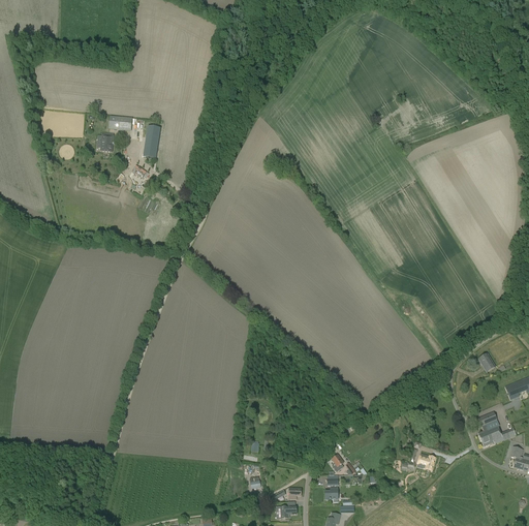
[(110,115),(109,127),(131,129),(132,117),(110,115)]
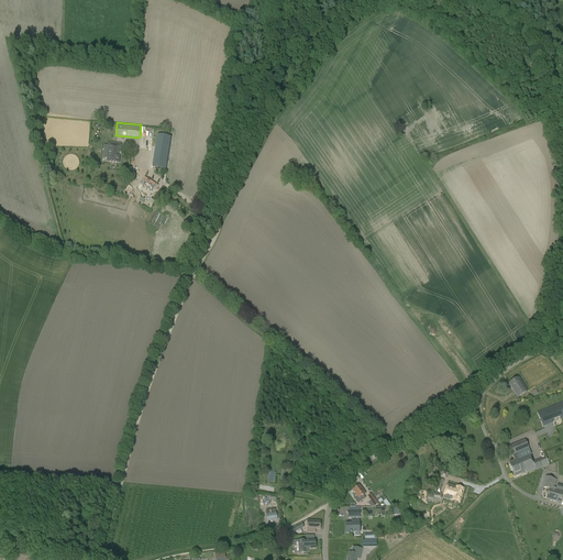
[(157,132),(153,165),(165,167),(170,134),(157,132)]
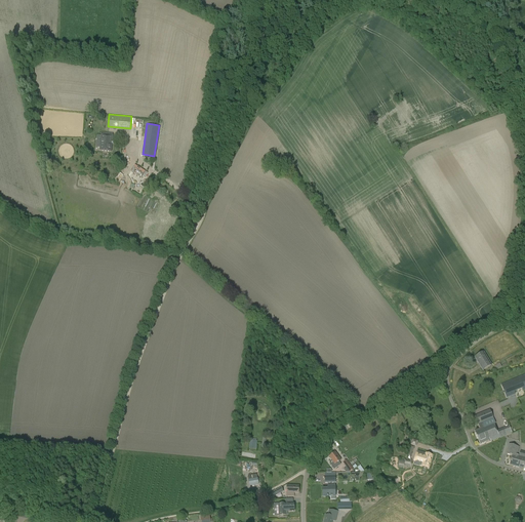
[(111,149),(113,131),(102,130),(99,148),(111,149)]
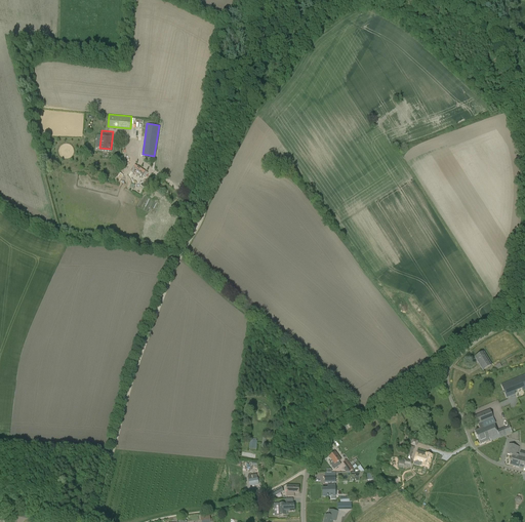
[(134,162),(127,173),(140,182),(149,170),(134,162)]
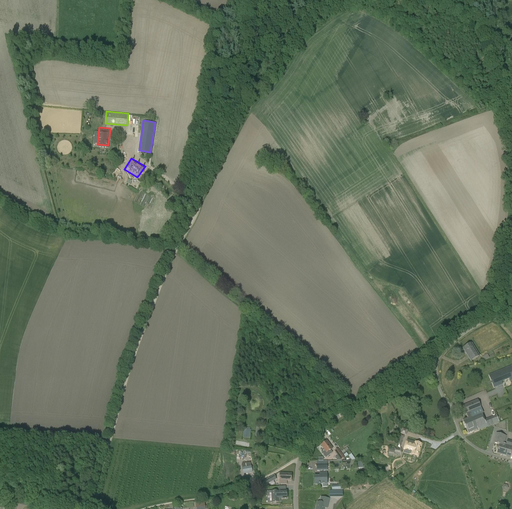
[(472,340),(463,346),(471,358),(479,353),(472,340)]
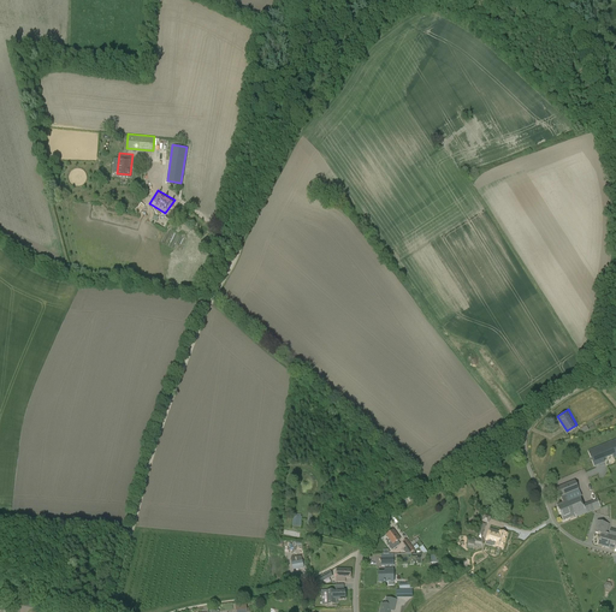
[(588,447),(591,453),(602,450),(599,444),(588,447)]
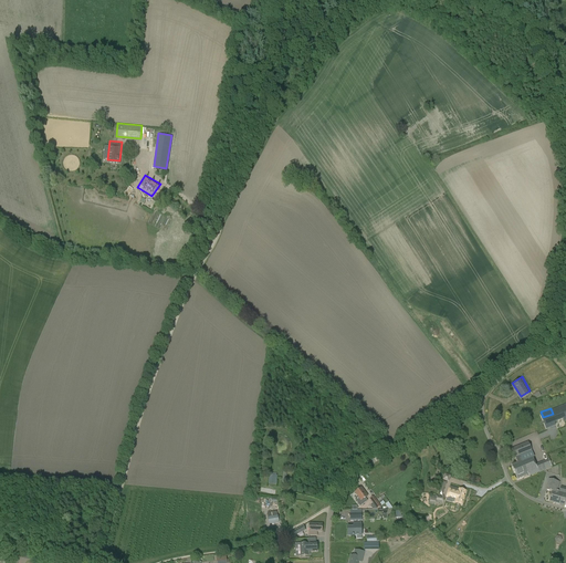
[(528,471),(528,470),(537,466),(538,469),(552,465),(552,464),(549,457),(548,458),(547,457),(535,461),(533,455),(534,454),(528,439),(512,446),(517,459),(512,462),(517,476),(528,472),(528,471)]
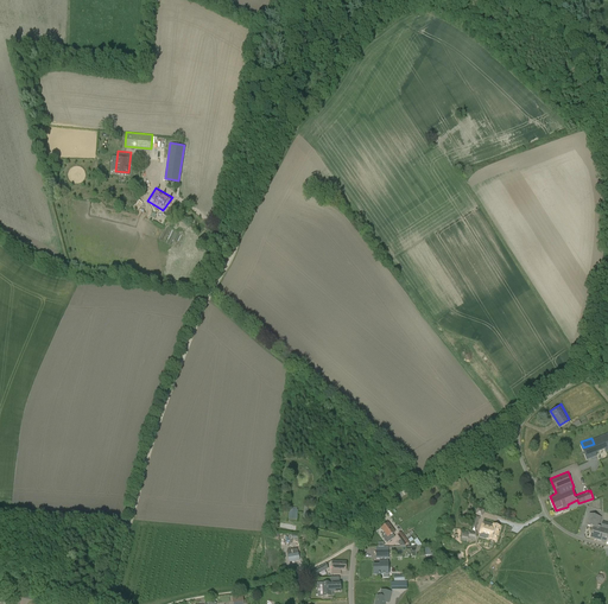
[(483,510),(477,508),(472,523),(475,525),(480,514),(481,514),(482,514),(483,510)]
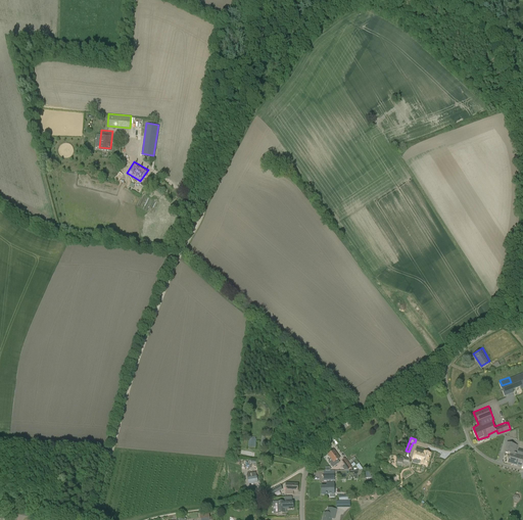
[(515,451),(517,442),(508,439),(505,450),(510,451),(508,461),(517,463),(517,464),(522,466),(522,463),(522,447),(518,446),(517,452),(515,451)]
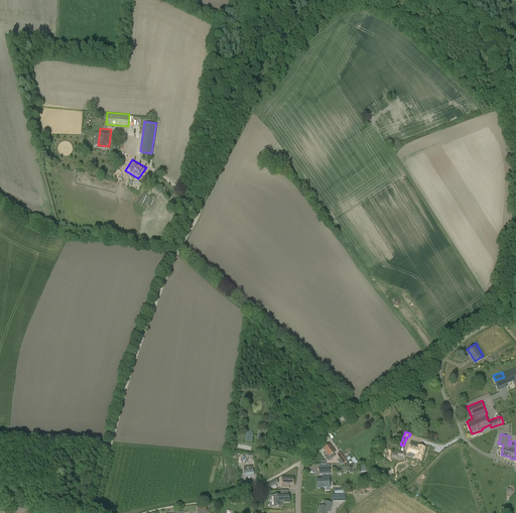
[(424,444),(410,440),(407,453),(420,457),(424,444)]
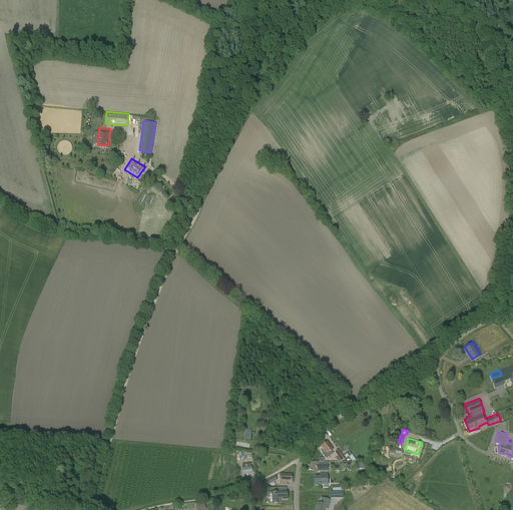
[(322,443),(325,447),(322,450),(327,456),(334,451),(331,448),(334,447),(328,439),(322,443)]
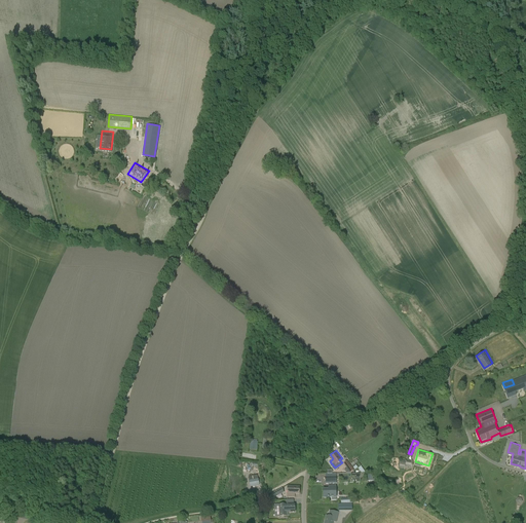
[(412,458),(405,457),(405,459),(400,458),(399,465),(404,467),(405,464),(411,465),(412,458)]
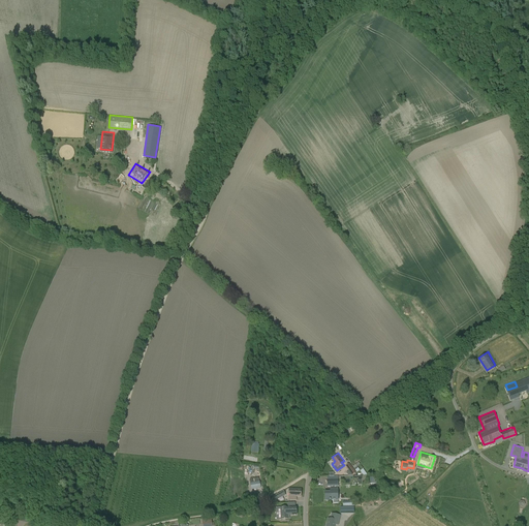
[(338,473),(328,473),(328,476),(327,476),(328,484),(339,484),(338,473)]
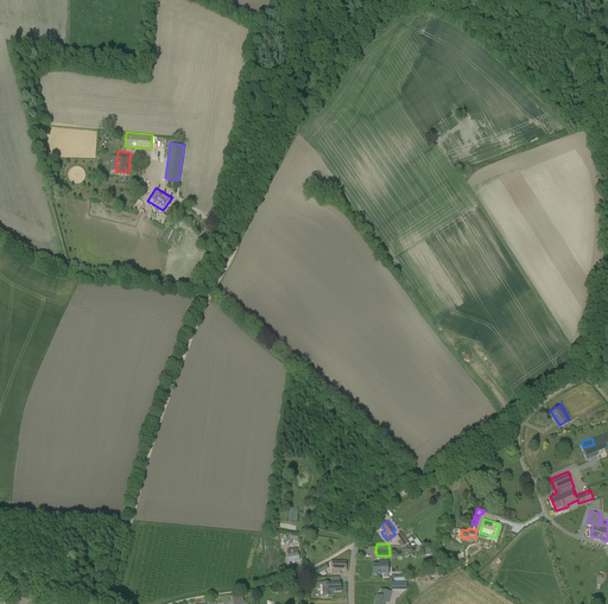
[(374,572),(384,572),(384,574),(388,574),(388,571),(388,558),(380,558),(380,563),(374,563),(374,572)]
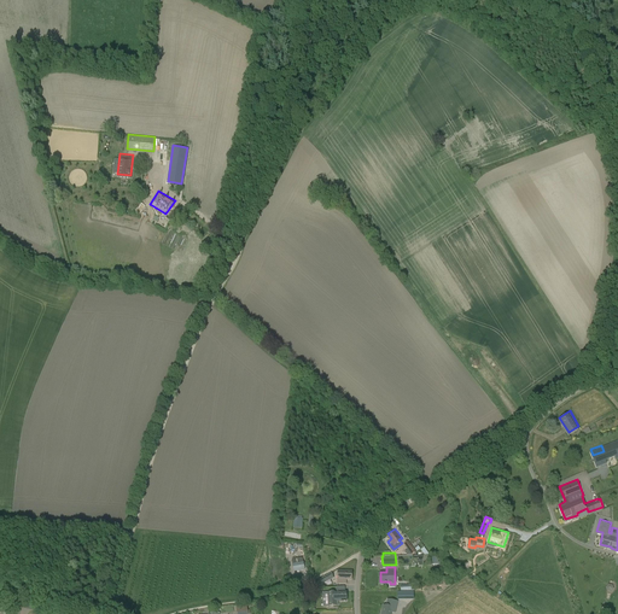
[(351,568),(338,568),(338,580),(345,580),(345,577),(351,577),(351,568)]
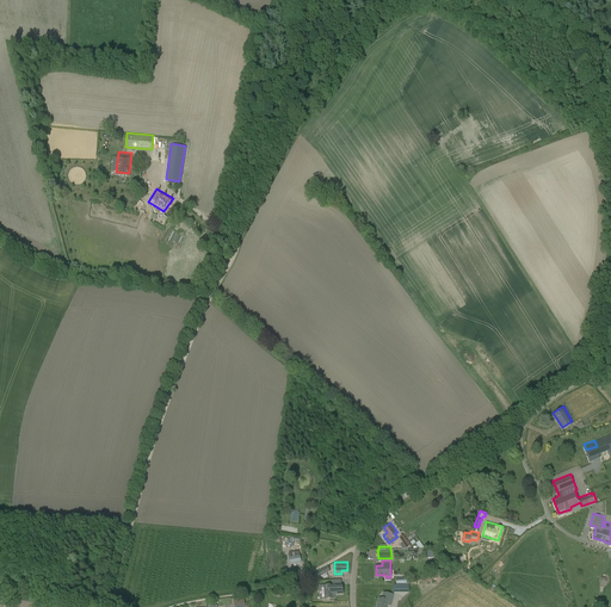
[(327,564),(315,570),(318,575),(329,568),(327,564)]
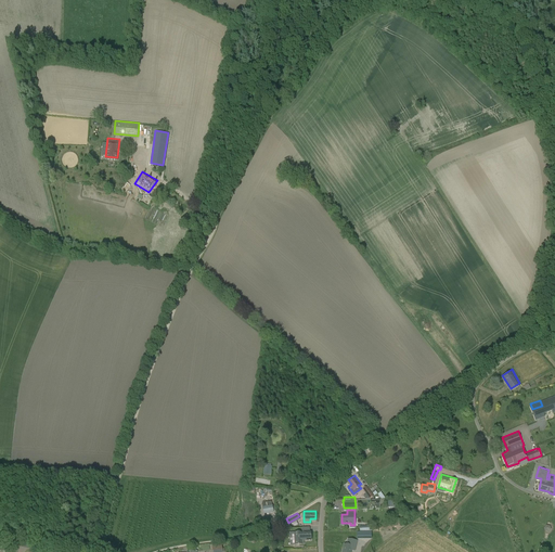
[(294,529),(294,530),(291,530),(291,538),(291,542),(304,541),(304,538),(311,537),(311,529),(294,529)]
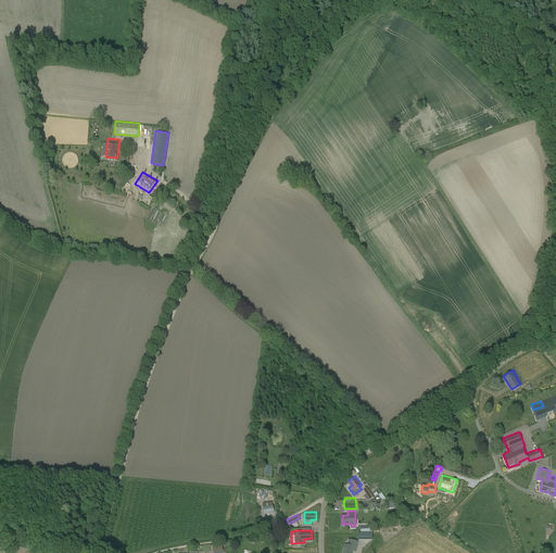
[(349,537),(348,543),(345,542),(342,552),(351,552),(353,545),(356,547),(357,539),(349,537)]
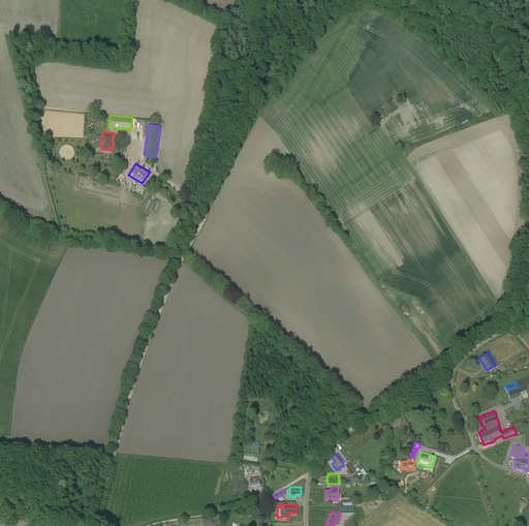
[(201,517),(203,525),(213,524),(212,516),(201,517)]
